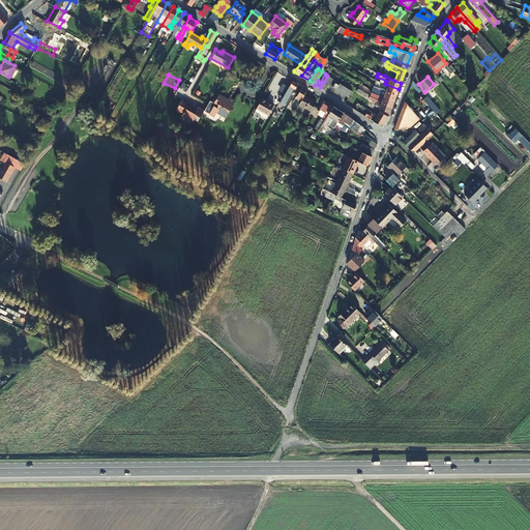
[(293,88),(296,89),(298,90),(300,85),(292,80),(292,81),(281,99),(284,101),(285,102),(290,93),(293,88)]
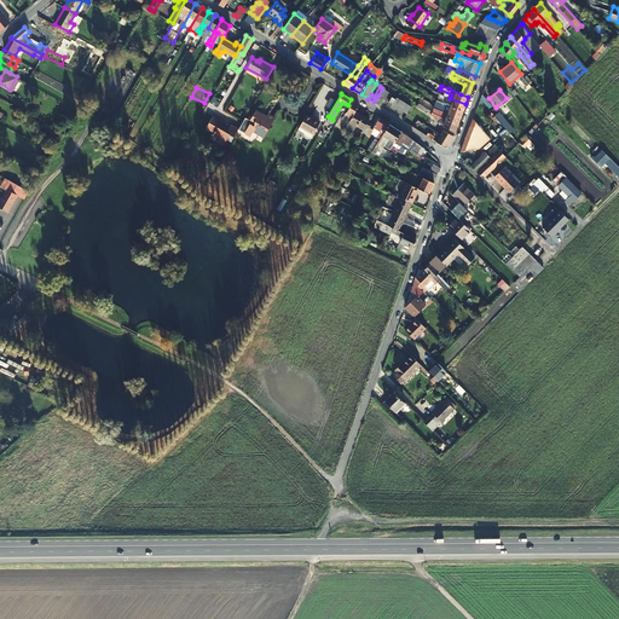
[(466,104),(450,98),(445,96),(444,99),(438,97),(437,100),(462,111),(466,104)]
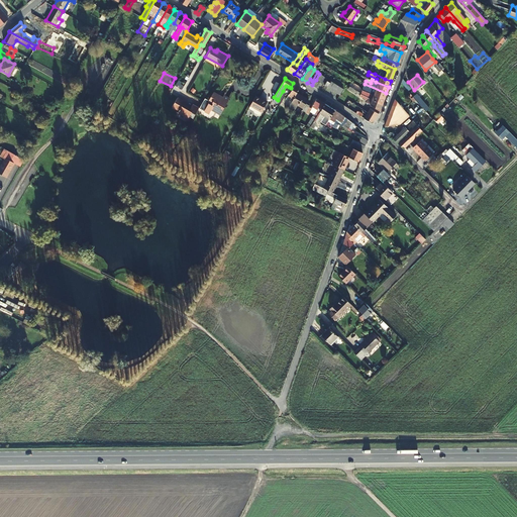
[(386,93),(365,84),(364,87),(371,90),(370,93),(384,98),(386,93)]
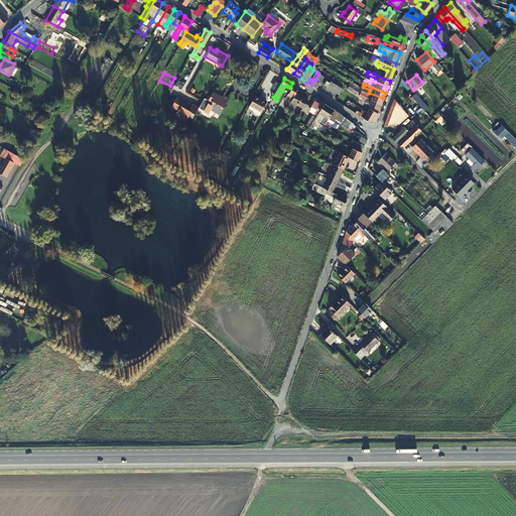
[(293,97),(296,92),(298,89),(298,88),(293,85),(288,94),(293,97)]
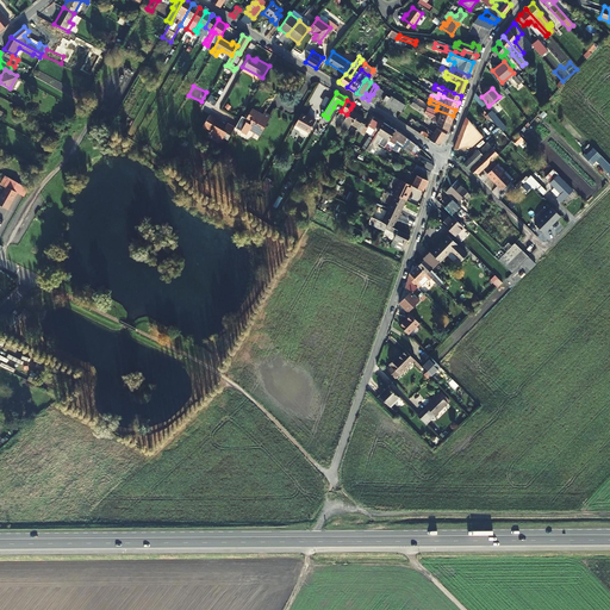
[(256,113),(257,111),(251,109),(246,118),(250,122),(249,129),(260,135),(271,116),(263,111),(262,114),(261,116),(256,113)]
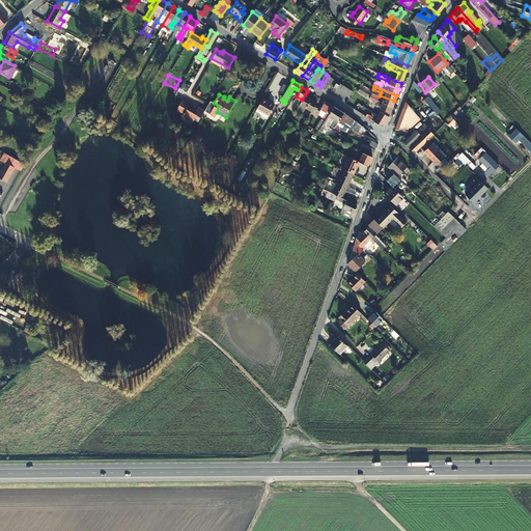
[(295,113),(297,115),(300,110),(302,112),(305,107),(311,111),(310,113),(313,115),(316,109),(317,108),(313,106),(316,102),(305,94),(302,100),(302,101),(301,102),(295,112),(295,113)]
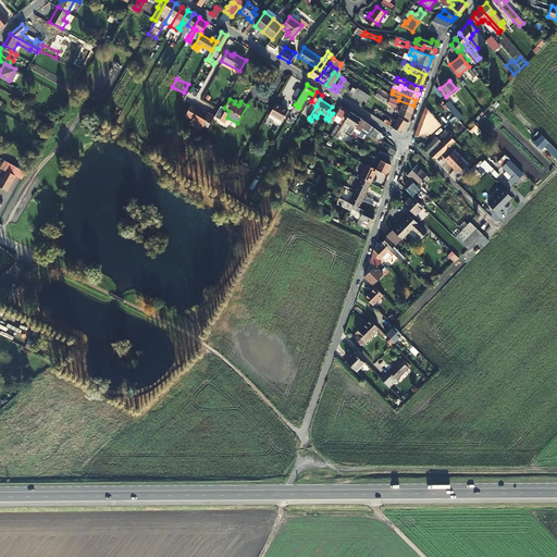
[(388,100),(388,101),(400,107),(412,111),(413,106),(398,100),(397,102),(390,99),(388,100)]
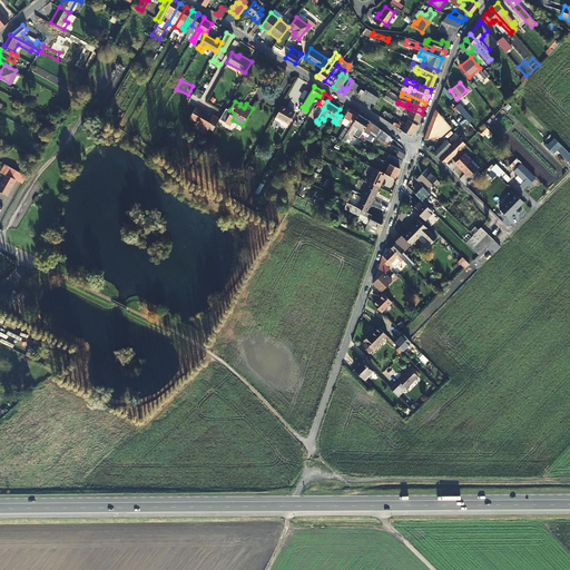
[(460,102),(455,107),(470,123),(474,119),(460,102)]
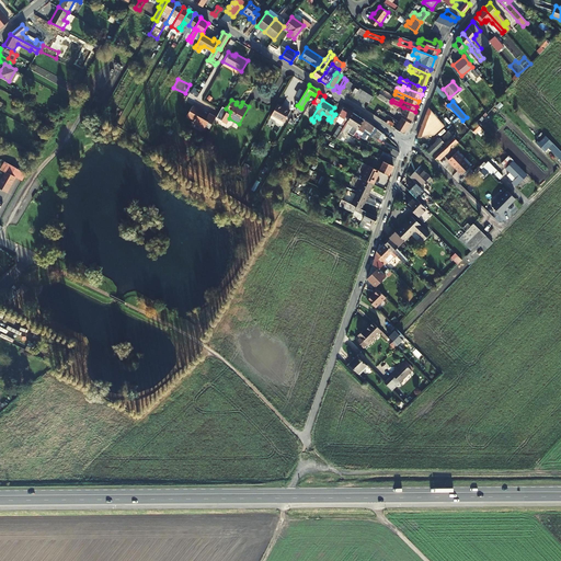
[(403,107),(391,102),(390,104),(399,109),(398,112),(402,114),(412,119),(415,112),(403,107)]
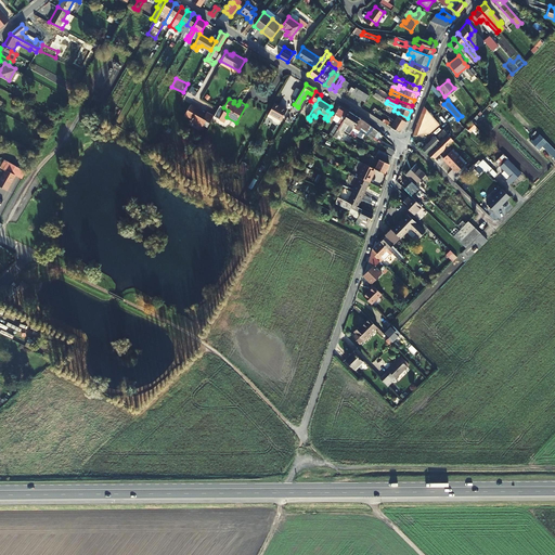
[(280,119),(285,110),(278,105),(273,103),(268,113),(280,119)]
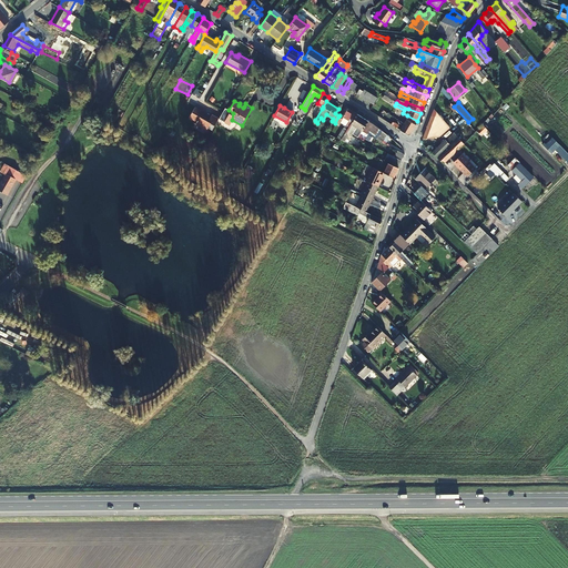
[(315,120),(322,109),(320,107),(314,115),(308,112),(306,115),(315,120)]
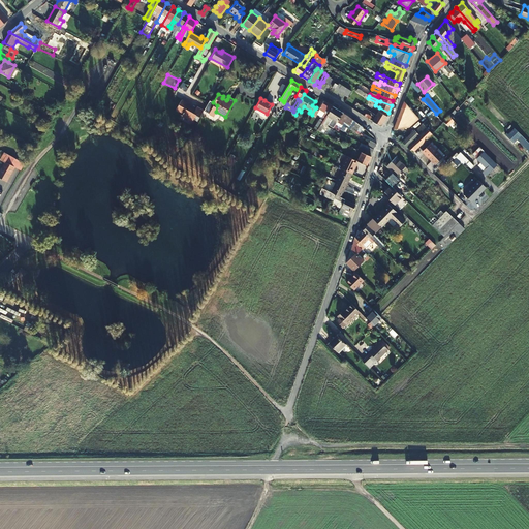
[(195,109),(181,100),(175,111),(182,114),(181,116),(191,122),(195,116),(198,118),(203,111),(196,106),(195,109)]
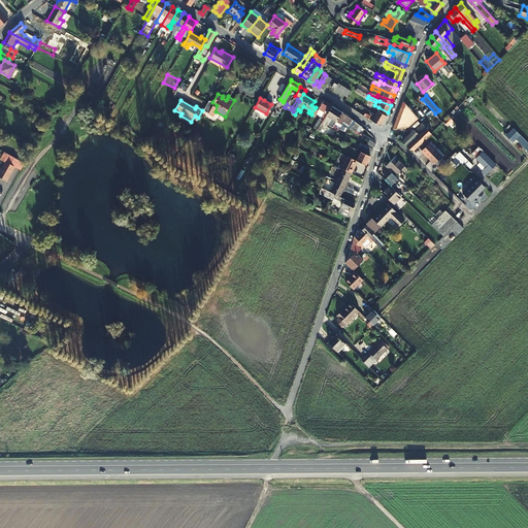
[(315,108),(311,114),(315,116),(315,114),(318,117),(318,118),(319,118),(316,124),(317,124),(315,127),(314,126),(312,128),(317,129),(331,105),(323,100),(318,108),(319,108),(318,110),(315,108)]
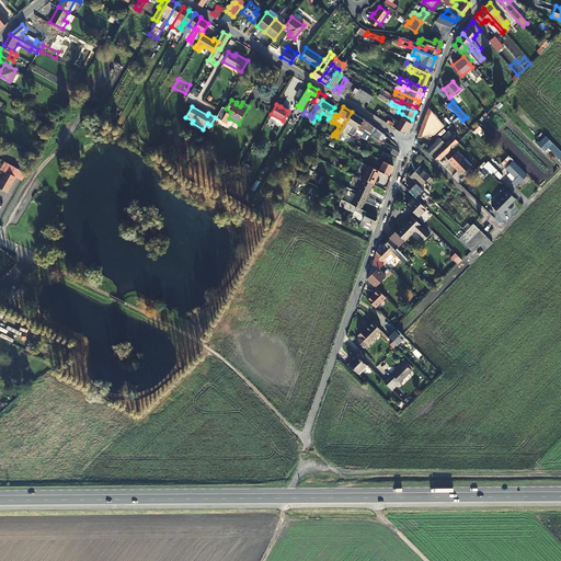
[(444,125),(428,107),(418,136),(424,135),(431,118),(439,129),(444,125)]
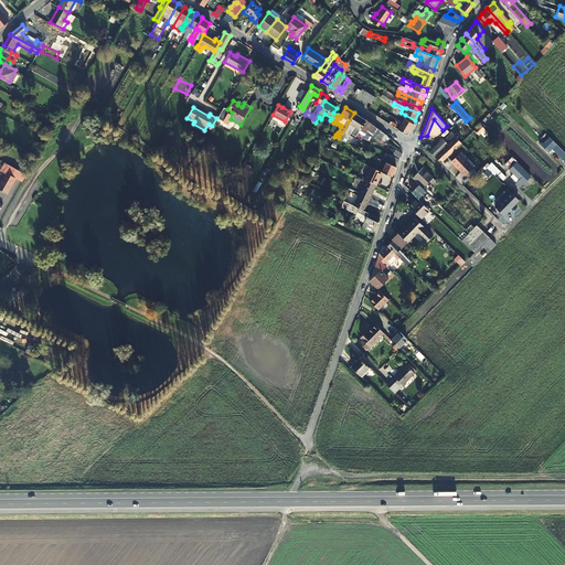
[(352,130),(360,116),(354,113),(339,138),(351,145),(352,140),(344,137),(349,128),(352,130)]
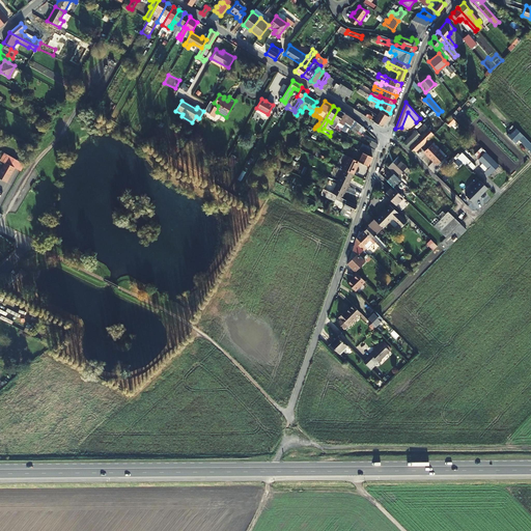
[(390,113),(381,108),(376,115),(386,121),(389,115),(390,113)]
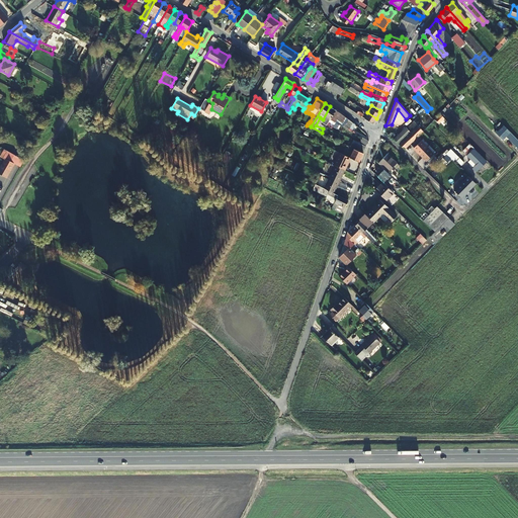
[(335,110),(330,106),(323,119),(320,123),(323,124),(324,125),(325,124),(326,124),(335,110)]
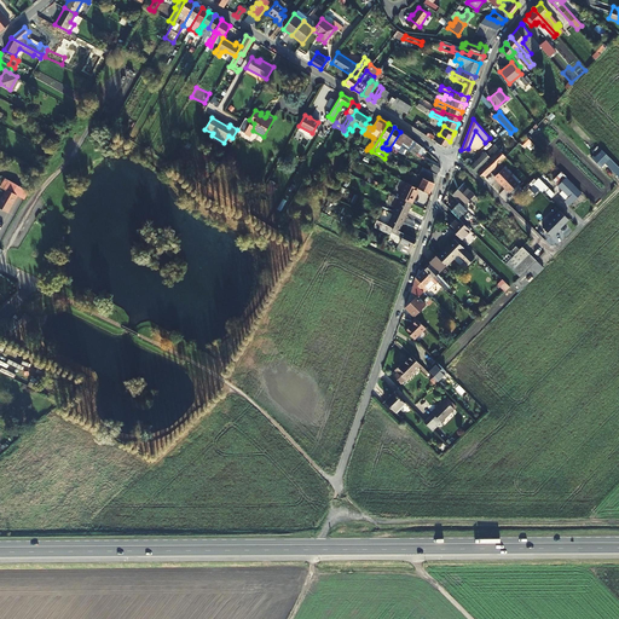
[(397,151),(400,145),(399,145),(403,140),(411,148),(409,150),(416,154),(422,146),(406,136),(400,132),(389,149),(395,152),(397,151)]
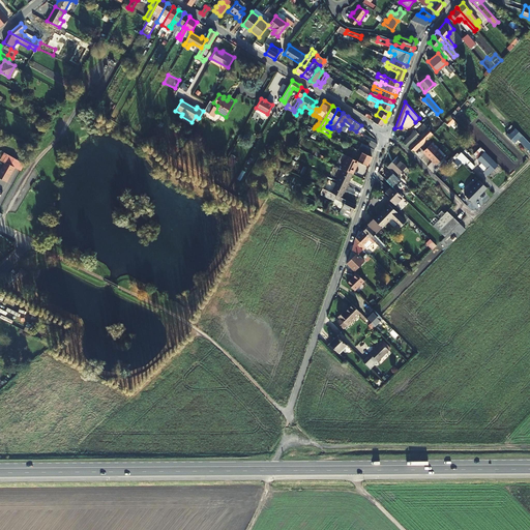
[(376,115),(373,121),(380,125),(383,124),(385,121),(376,115)]
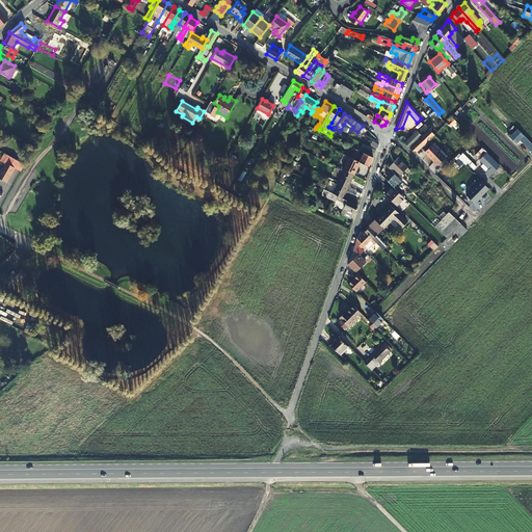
[(449,118),(446,122),(451,127),(456,121),(452,116),(451,116),(449,118)]
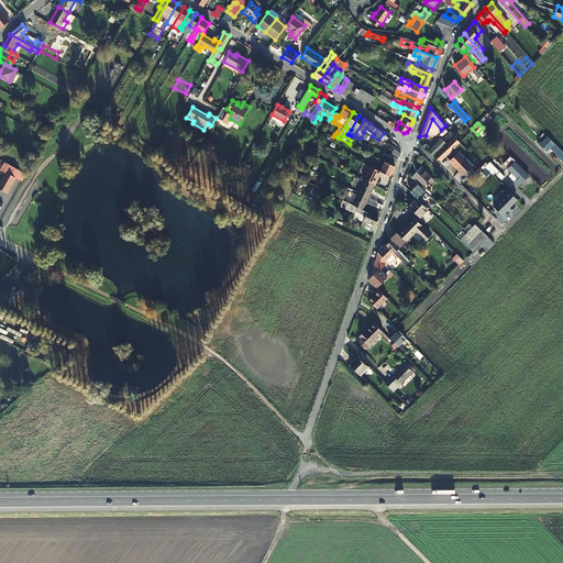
[(307,131),(319,136),(321,132),(310,125),(307,131)]
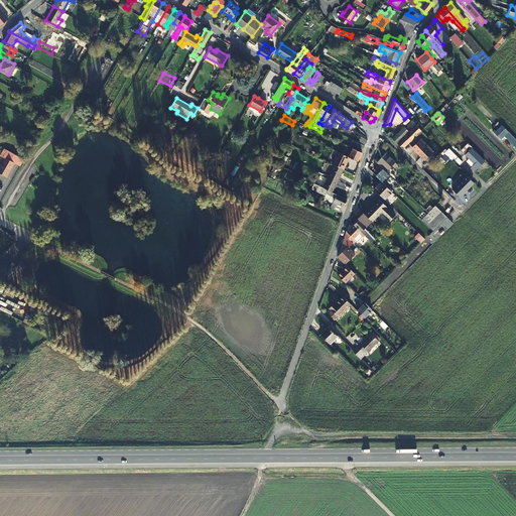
[(403,148),(412,139),(421,130),(422,130),(413,120),(405,127),(404,126),(391,138),(402,148),(403,148)]
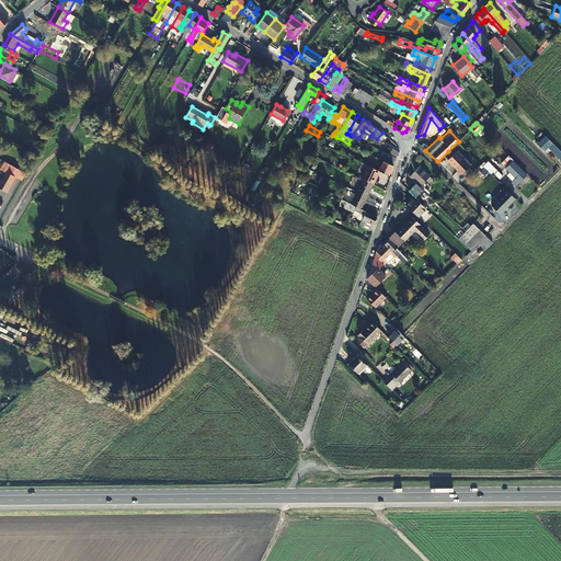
[(560,152),(560,151),(545,135),(537,144),(544,150),(547,148),(548,149),(550,147),(559,156),(560,152)]
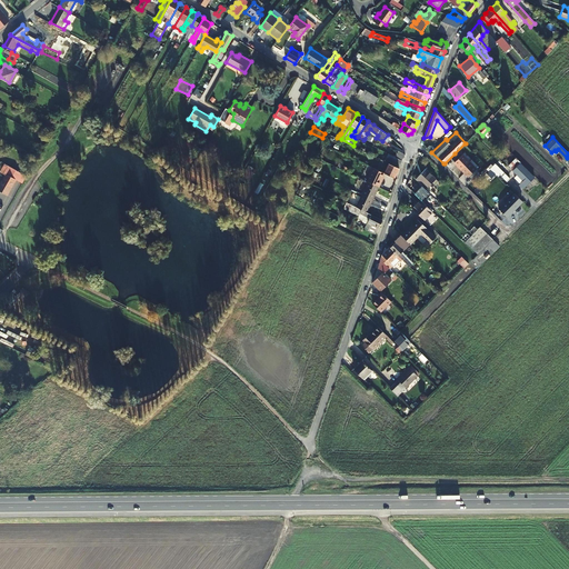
[(403,153),(396,150),(393,156),(400,159),(403,153)]
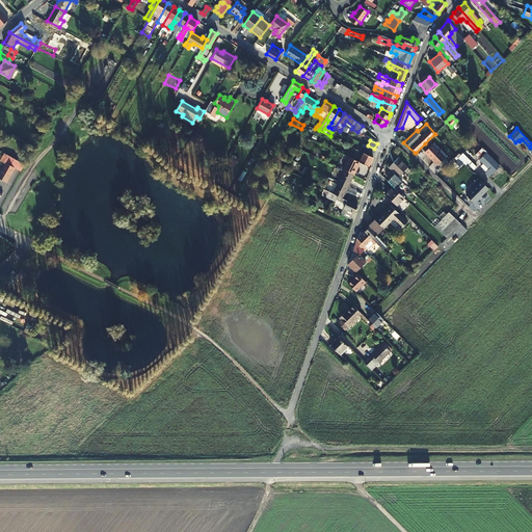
[(431,144),(424,152),(437,165),(445,158),(431,144)]
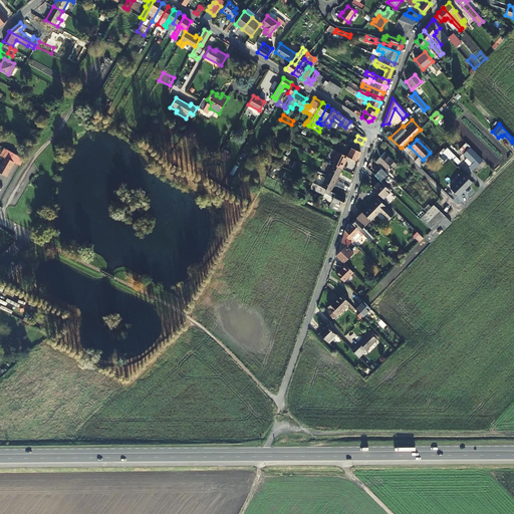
[(466,143),(459,149),(464,153),(463,154),(470,161),(476,167),(483,160),(470,147),(466,143)]
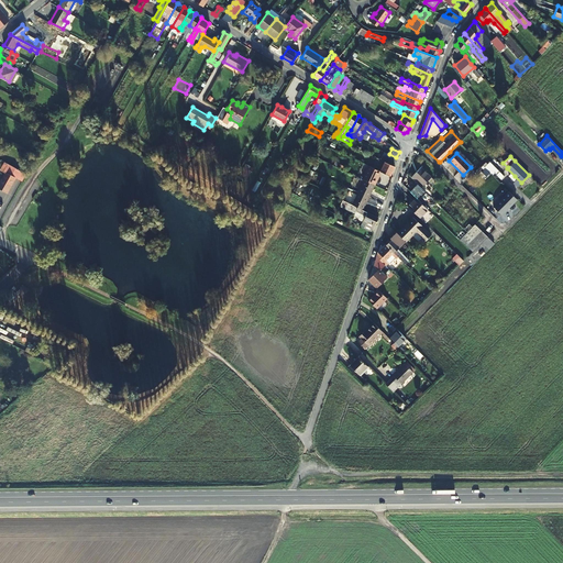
[(394,165),(387,162),(385,161),(379,170),(389,175),(394,165)]
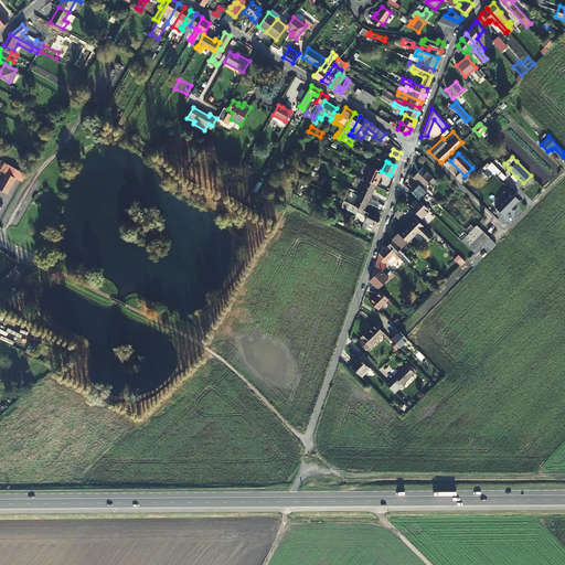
[(8,171),(0,184),(0,188),(9,193),(18,178),(23,181),(28,173),(17,168),(8,162),(4,170),(8,171)]
